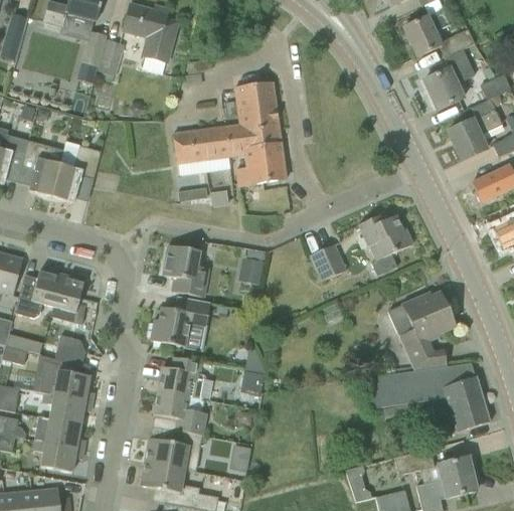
[(43,19),(63,24),(66,11),(97,19),(102,0),(68,0),(67,5),(48,0),(43,19)]
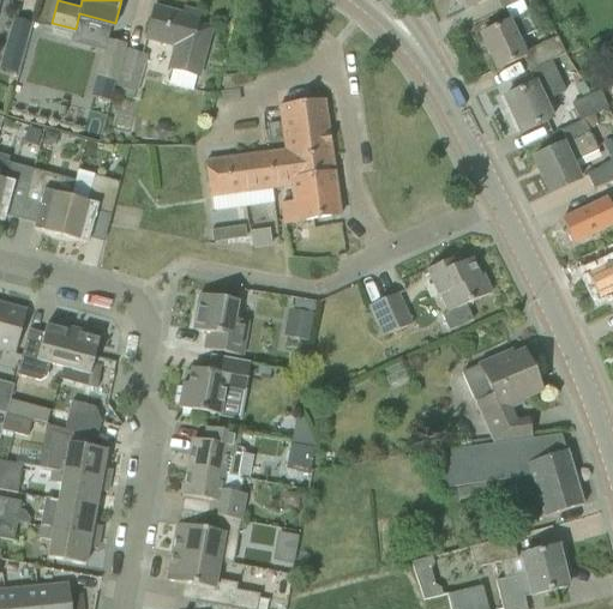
[(169,80),(194,88),(198,73),(199,74),(212,25),(198,20),(200,10),(186,6),(185,12),(155,4),(146,35),(176,42),(170,66),(173,67),(169,80)]
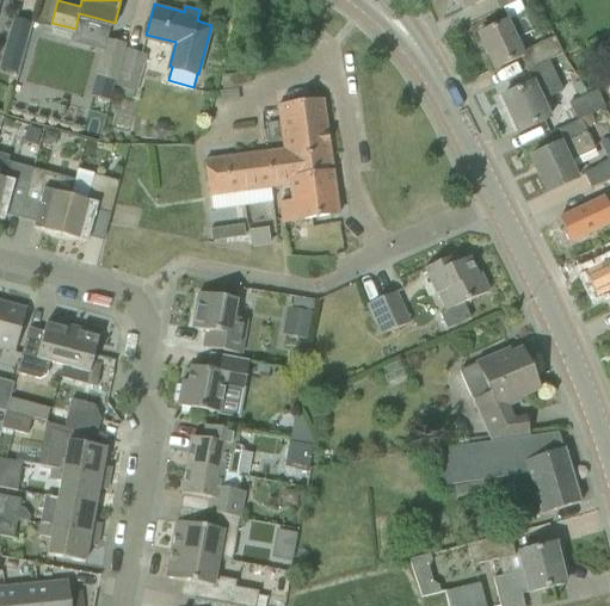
[(479,31),(495,66),(523,53),(516,36),(538,25),(530,8),(507,19),(507,18),(479,31)]
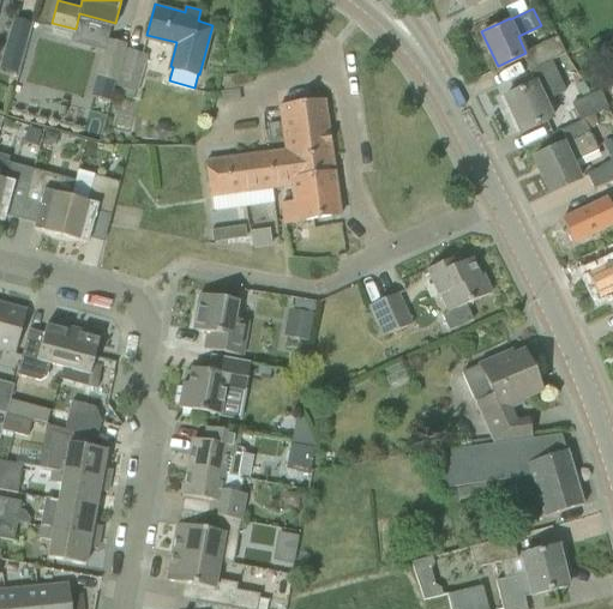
[(2,64),(17,67),(30,19),(16,16),(2,64)]
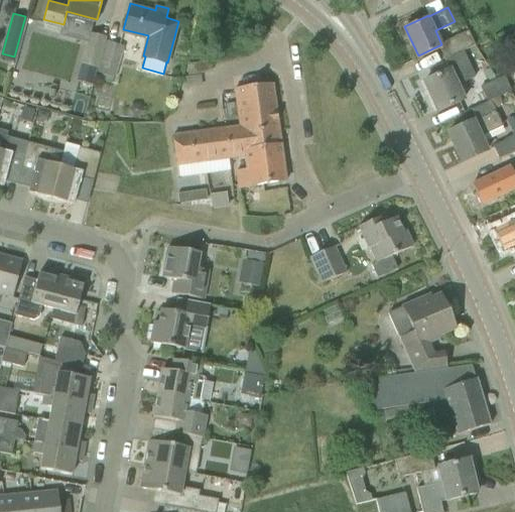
[(445,39),(452,53),(464,48),(476,42),(469,28),(445,39)]
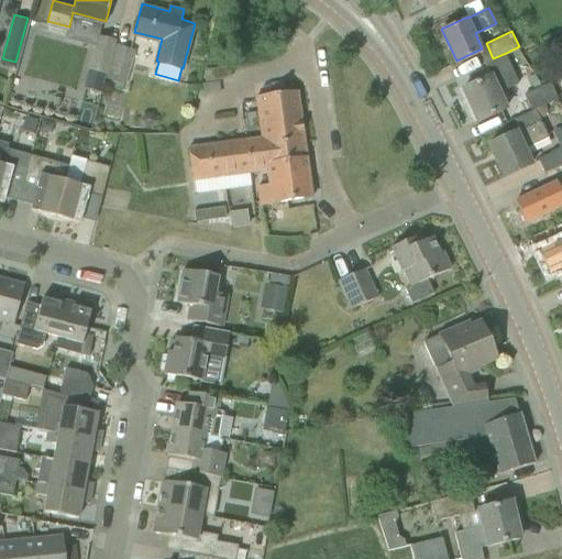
[(107,72),(116,39),(97,33),(85,85),(101,89),(107,72)]
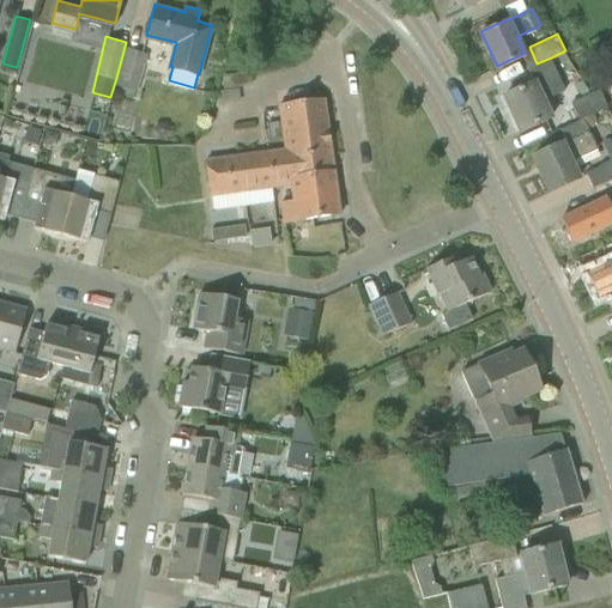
[(116,78),(115,84),(122,85),(120,93),(133,96),(135,89),(138,90),(147,52),(132,47),(125,46),(116,78)]
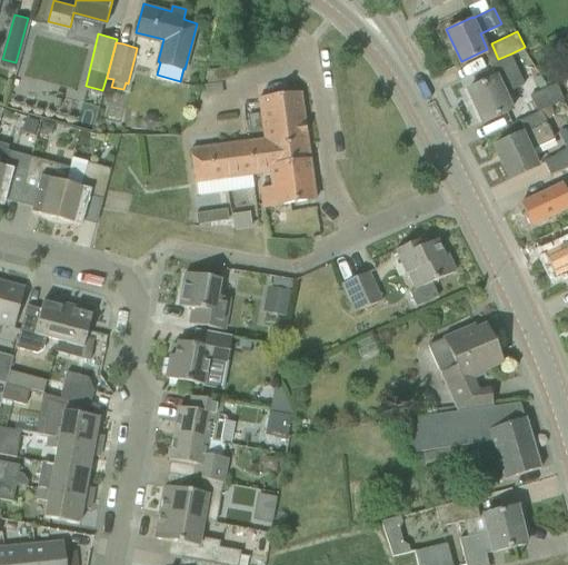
[(468,88),(484,120),(511,107),(505,91),(525,81),(511,53),(498,59),(491,62),(497,75),(468,88)]
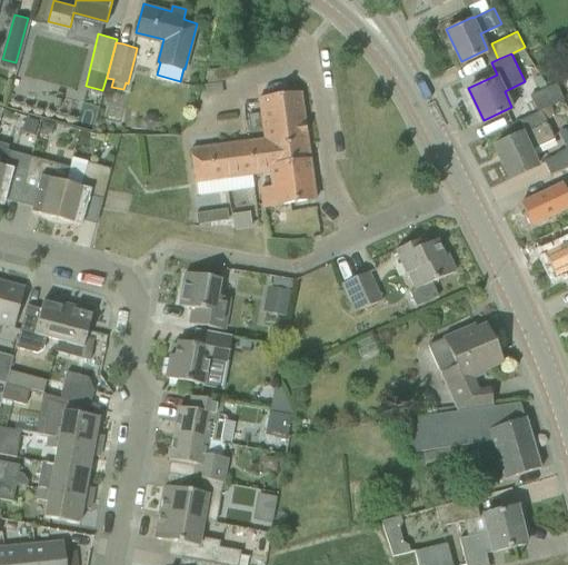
[(531,93),(538,109),(541,107),(542,108),(565,98),(557,81),(531,93)]
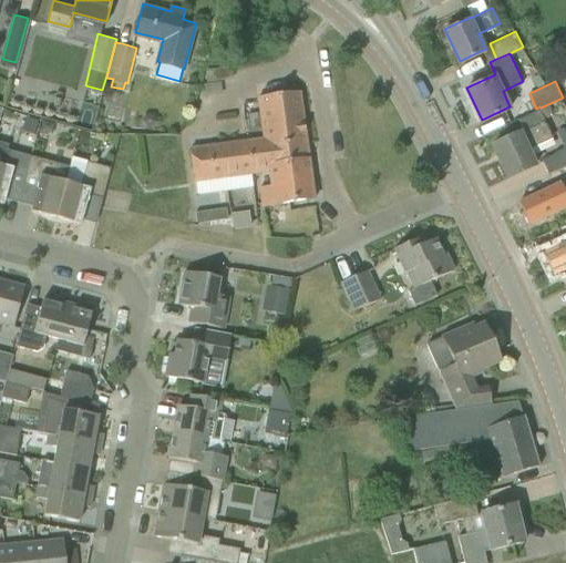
[(261,185),(264,203),(316,195),(301,89),(259,94),(265,135),(191,146),(195,178),(270,169),(271,183),(261,185)]
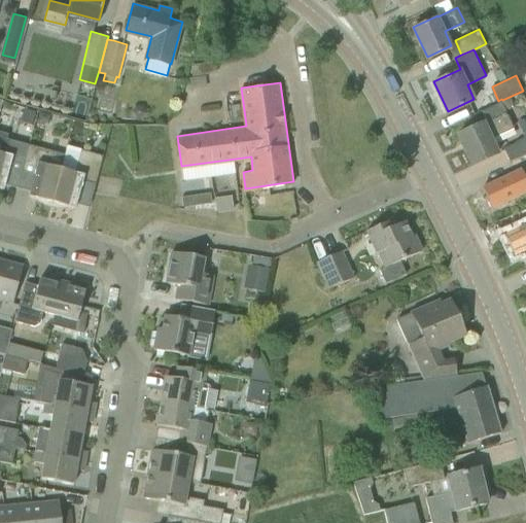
[(487,119),(458,133),(472,164),(491,154),(498,151),(491,137),(515,126),(506,109),(502,100),(501,99),(498,101),(482,108),(487,119)]
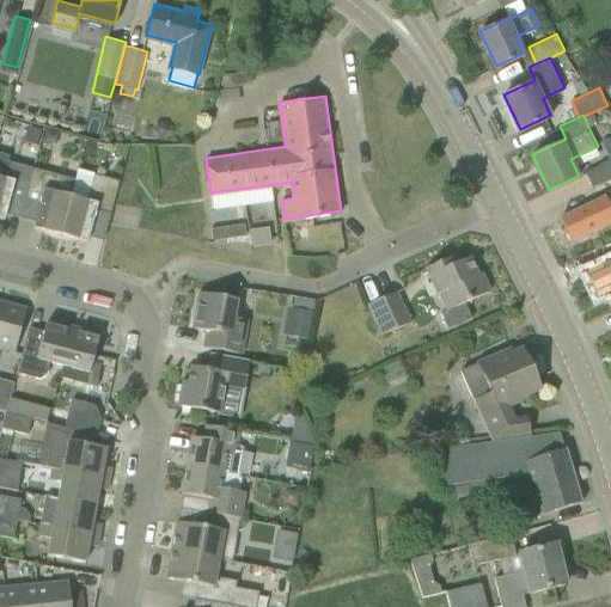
[(157,121),(152,128),(156,136),(165,138),(170,129),(164,121),(157,121)]
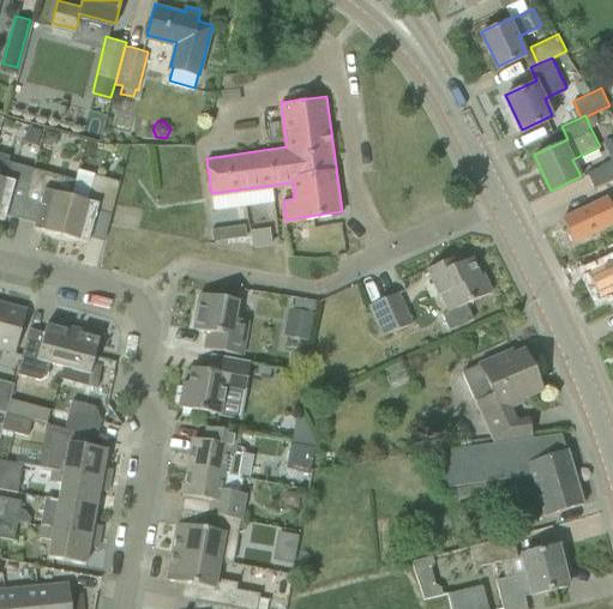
[(47,127),(43,140),(49,142),(58,139),(59,131),(47,127)]
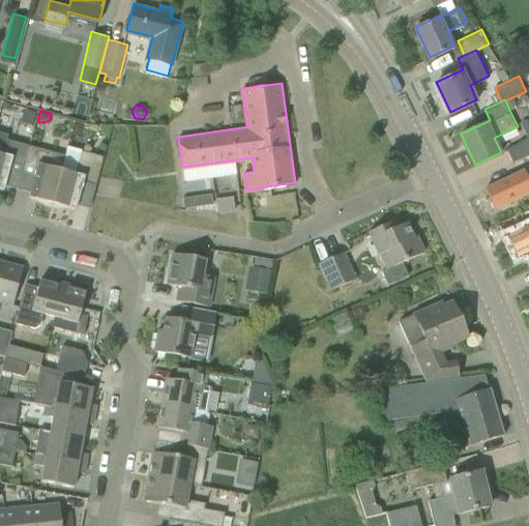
[(0,186),(4,188),(12,158),(25,162),(30,143),(0,135),(0,186)]
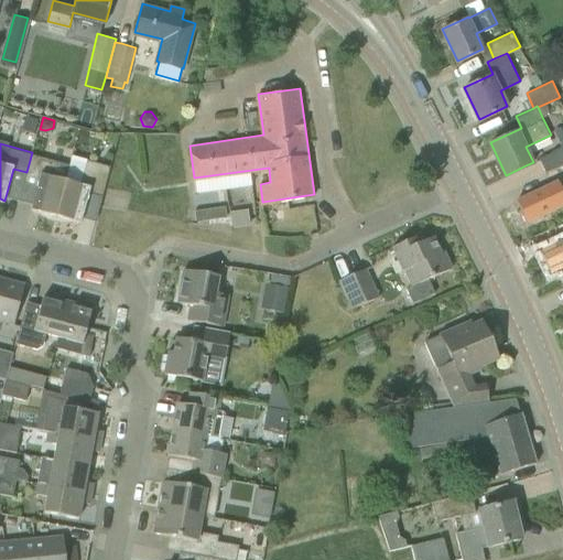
[(540,157),(547,170),(562,162),(562,144),(553,149),(554,150),(540,157)]
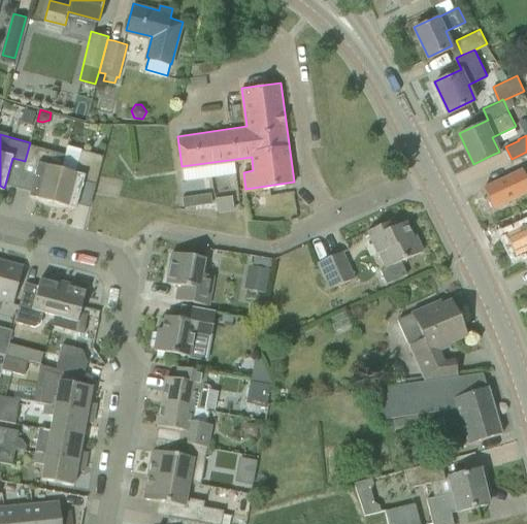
[(30,194),(53,200),(62,167),(67,149),(66,148),(65,153),(30,142),(25,161),(37,165),(30,194)]
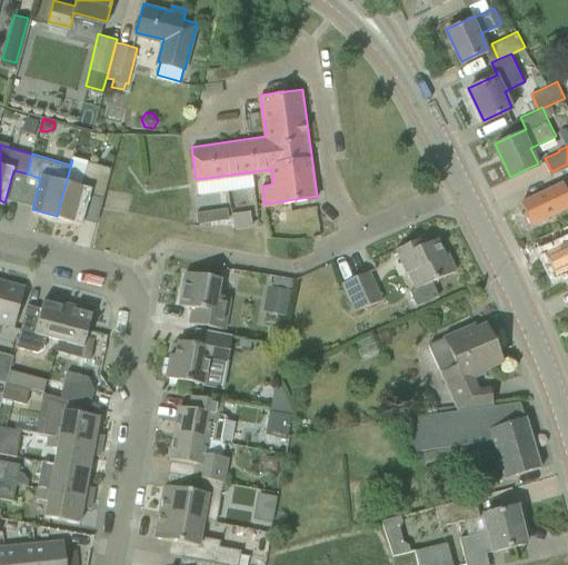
[(67,180),(57,216),(82,222),(90,192),(105,196),(110,175),(112,166),(88,159),(87,164),(81,184),(67,180)]
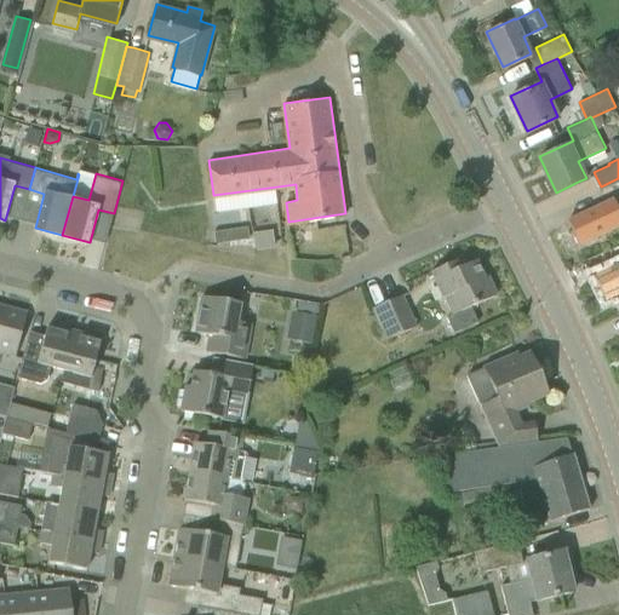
[(568,218),(579,242),(618,223),(618,201),(615,202),(614,197),(568,218)]
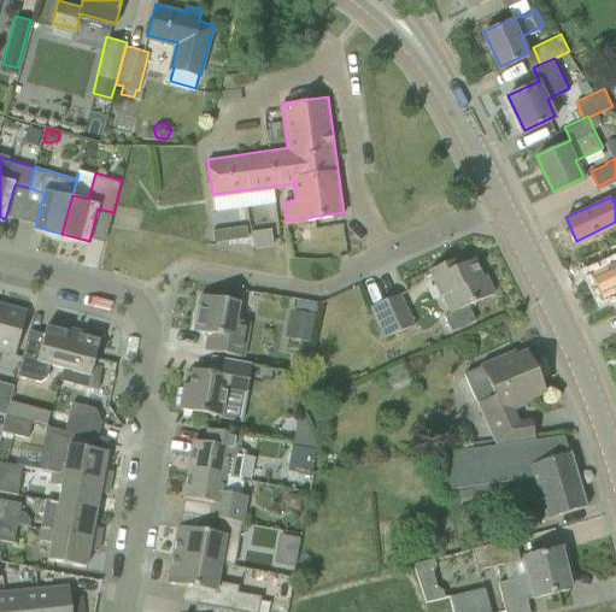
[(247,223),(213,228),(215,239),(248,234),(247,223)]
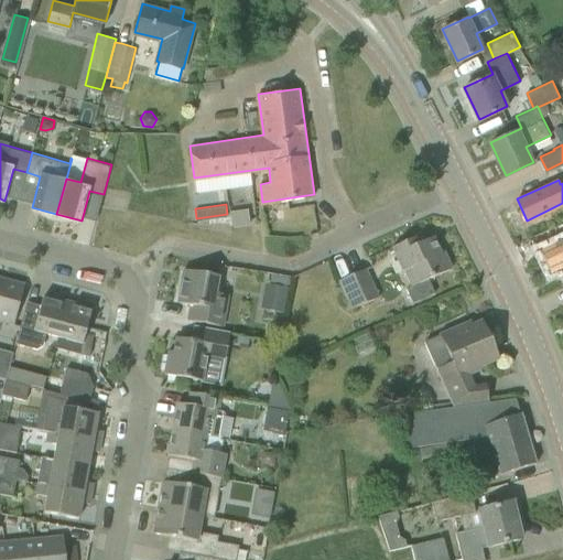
[(248,207),(231,210),(233,223),(250,221),(248,207)]
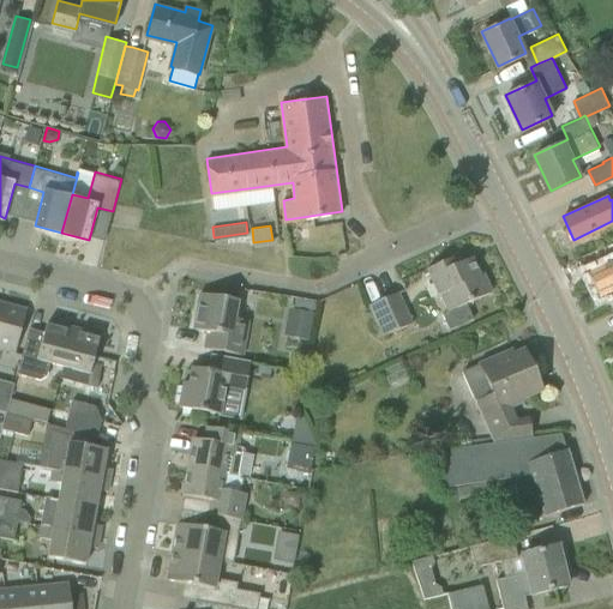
[(458,253),(428,266),(439,293),(440,293),(448,289),(456,305),(448,308),(442,311),(450,327),(474,317),(467,301),(493,290),(485,271),(481,272),(473,255),(461,260),(458,253)]
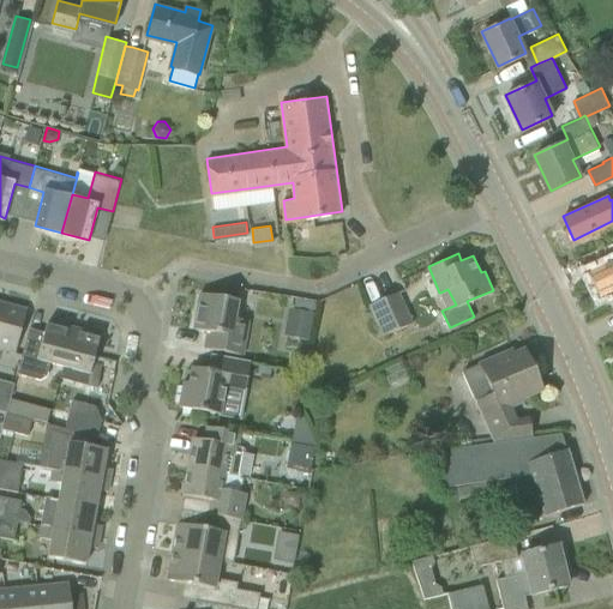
[(612,260),(588,272),(600,295),(612,289),(612,260)]
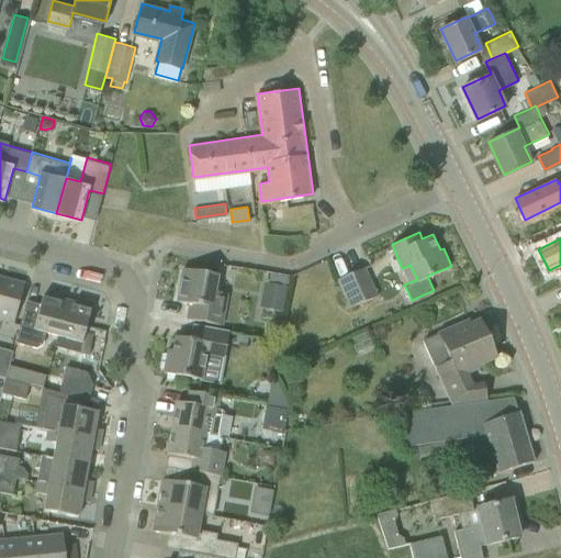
[(339,278),(351,305),(378,294),(365,266),(339,278)]
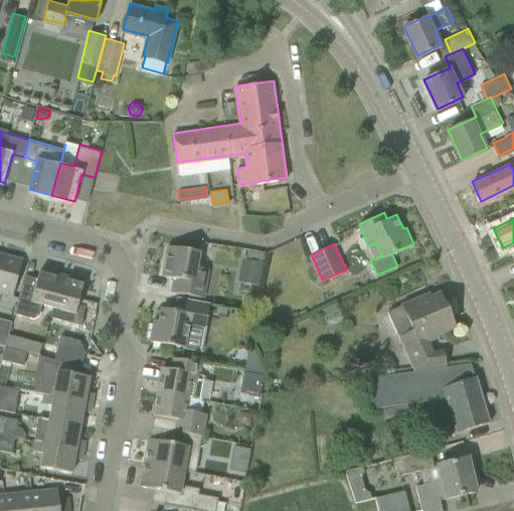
[(168,244),(164,268),(170,269),(169,275),(179,277),(176,291),(196,295),(204,296),(204,292),(208,273),(209,268),(201,266),(197,266),(200,250),(168,244)]
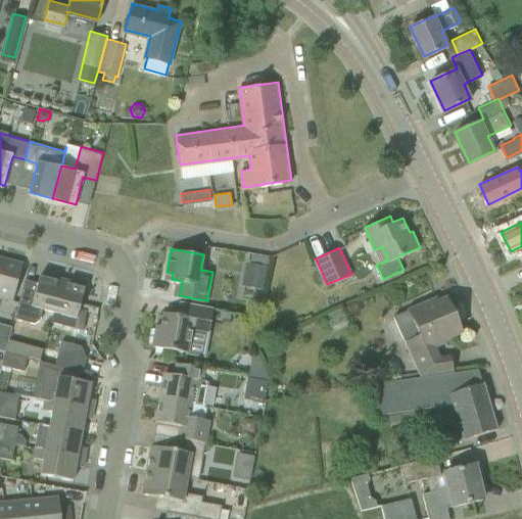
[(0,254),(0,294),(13,298),(24,262),(0,254)]
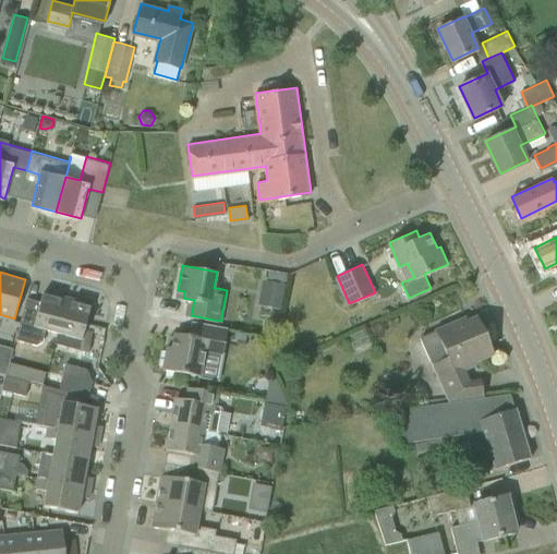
[(265,279),(264,285),(273,287),(276,296),(275,305),(281,306),(286,284),(283,282),(267,280),(265,279)]
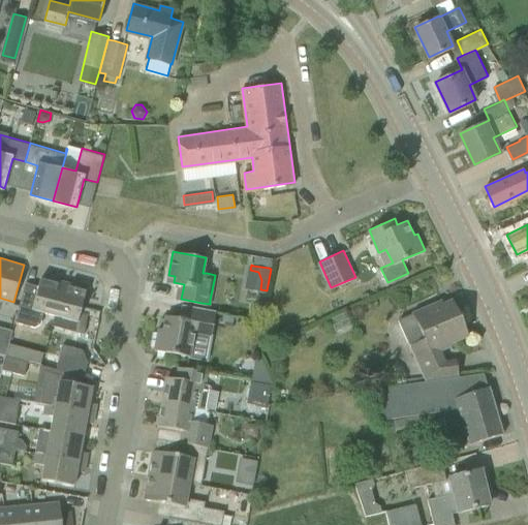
[(24,287),(16,320),(35,326),(40,322),(43,311),(55,314),(64,280),(47,275),(45,279),(40,277),(37,290),(24,287)]
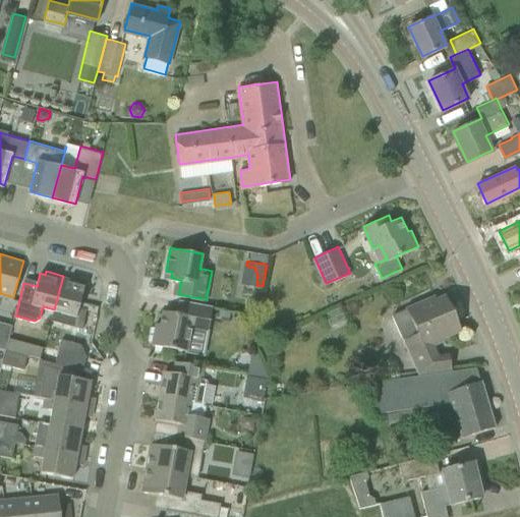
[(63,276),(54,309),(65,312),(62,322),(82,327),(88,308),(79,305),(84,285),(79,284),(80,280),(63,276)]
